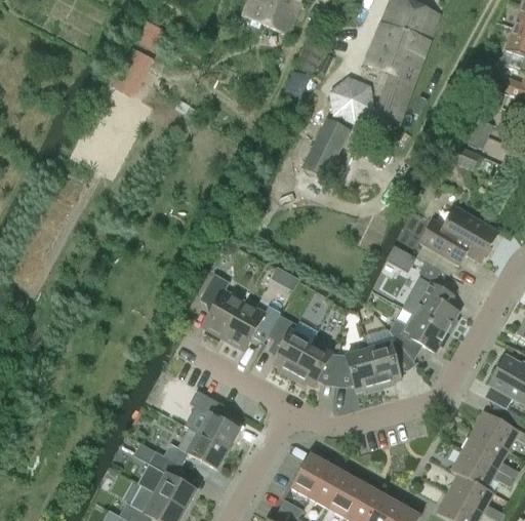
[(291,33),(303,0),(248,0),(243,14),(291,33)]
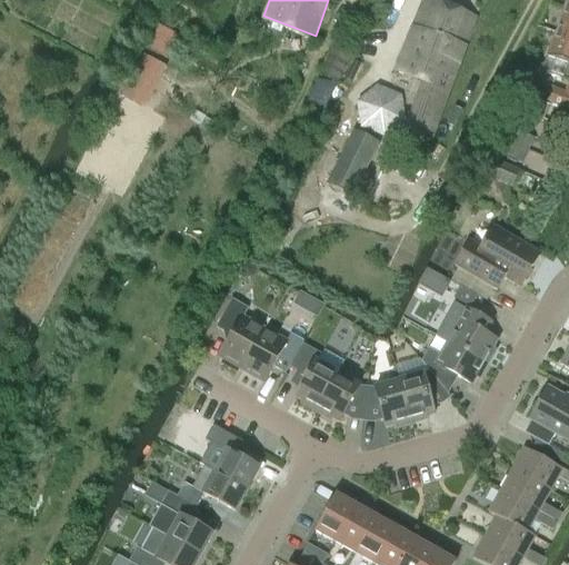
[(422,0),(396,72),(422,82),(405,131),(429,140),(476,15),(437,0),(422,0)]
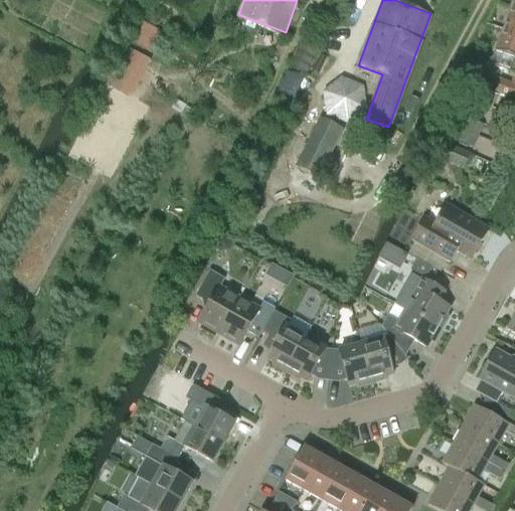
[(514,6),(511,5),(503,27),(514,31),(514,6)]
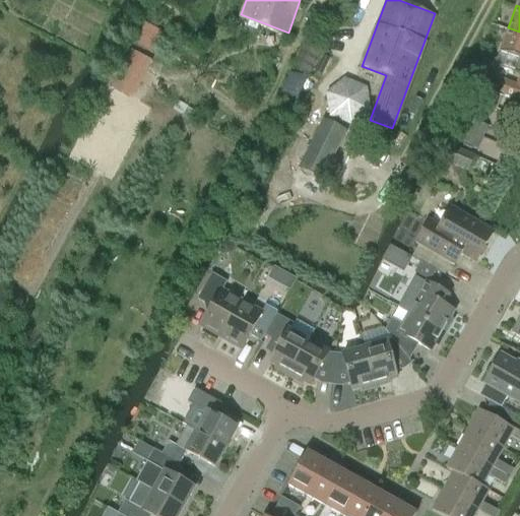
[(519,70),(519,31),(508,27),(496,63),(519,70)]
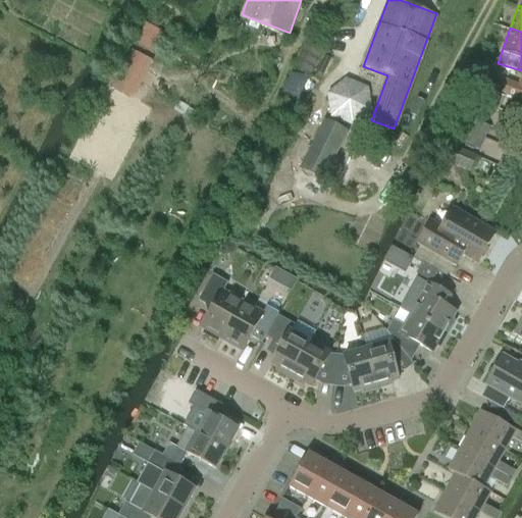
[(309,73),(321,48),(305,40),(293,65),(309,73)]
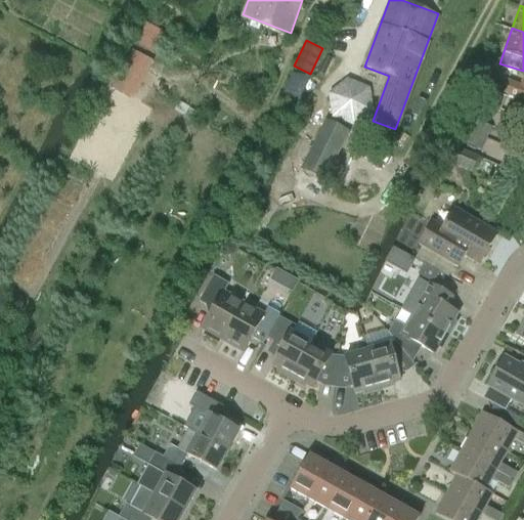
[(113,86),(133,96),(154,58),(133,47),(113,86)]
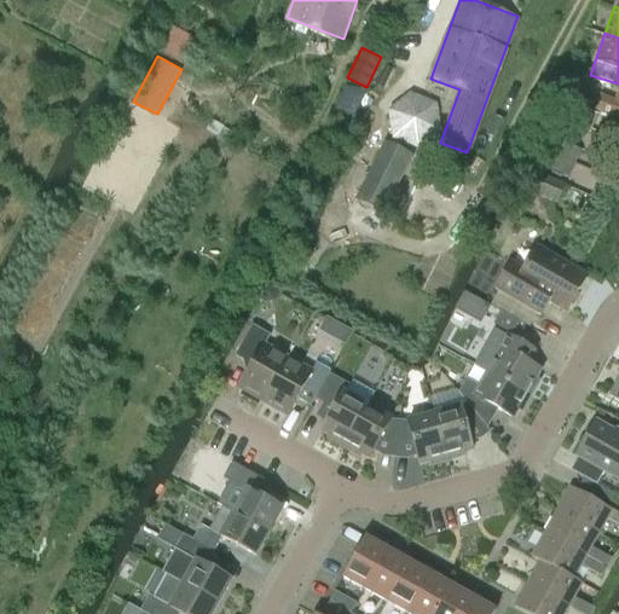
[(346,85),(334,110),(353,113),(365,88),(346,85)]
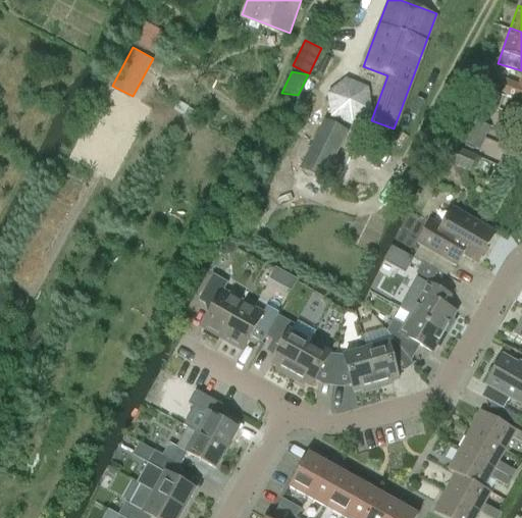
[(521,98),(521,73),(518,82),(506,76),(502,90),(514,95),(513,95),(521,98)]
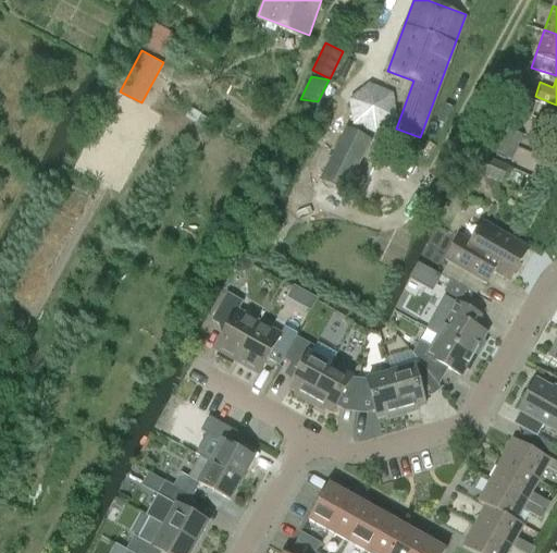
[(375,130),(394,114),(390,90),(368,83),(349,97),(353,121),(375,130)]
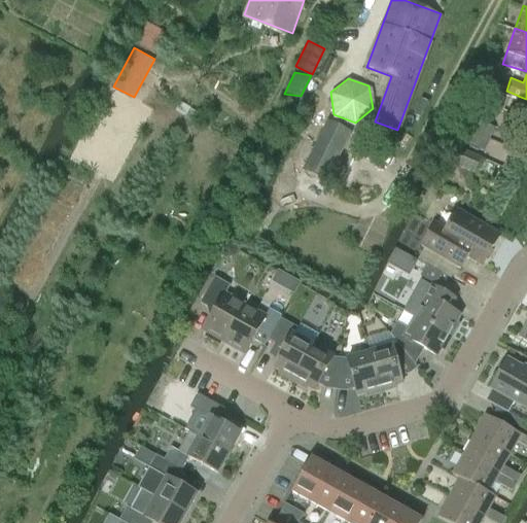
[(483,101),(501,109),(507,95),(489,86),(483,101)]
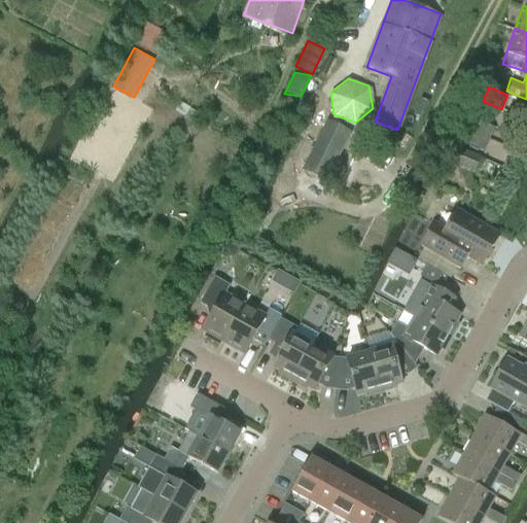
[(489,136),(494,125),(477,116),(470,128),(489,136)]
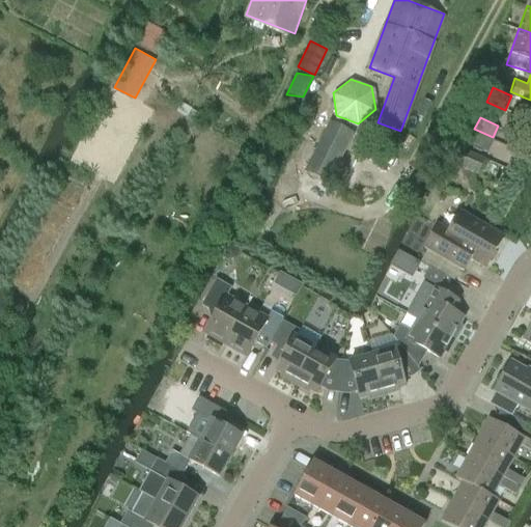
[(306,166),(343,187),(368,139),(332,119),(306,166)]
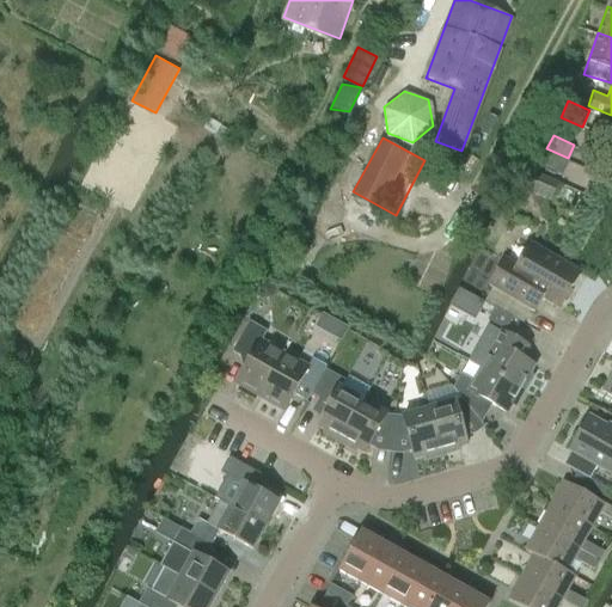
[(563,171),(568,158),(546,148),(542,161),(563,171)]
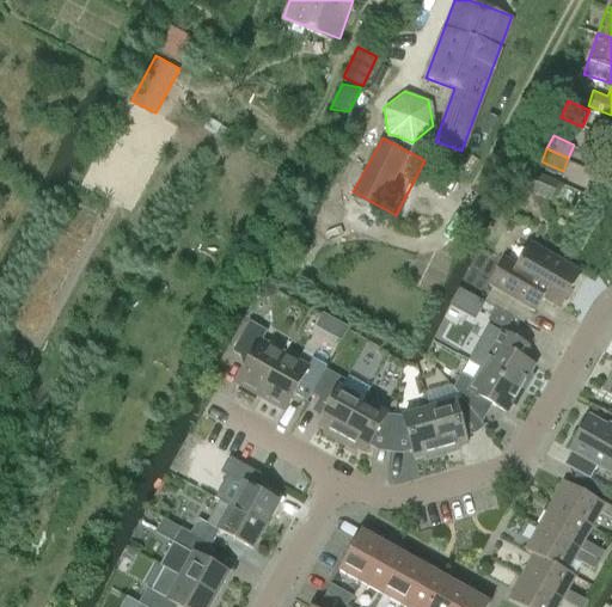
[(558,179),(537,170),(530,188),(551,197),(558,179)]
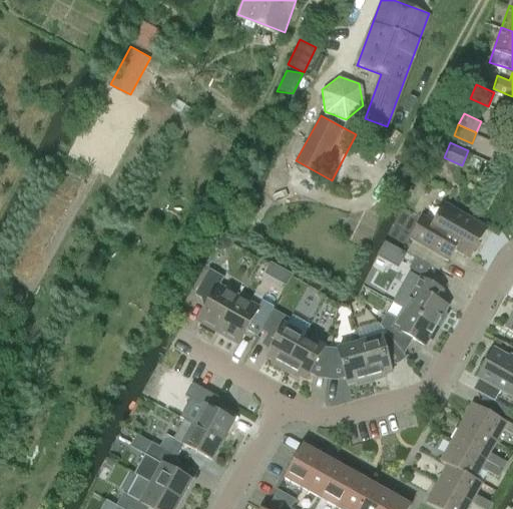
[(424,214),(411,237),(448,259),(449,258),(444,255),(448,246),(450,247),(454,246),(469,255),(486,226),(445,202),(434,220),(424,214)]
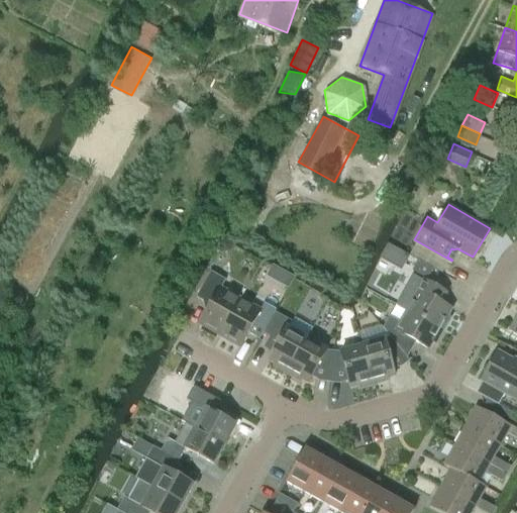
[(256,214),(251,222),(259,227),(264,219),(256,214)]
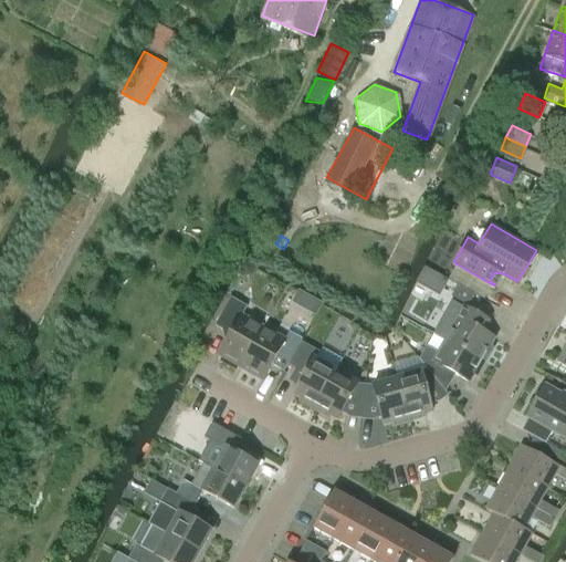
[(253,272),(257,266),(243,258),(237,271),(244,276),(253,272)]
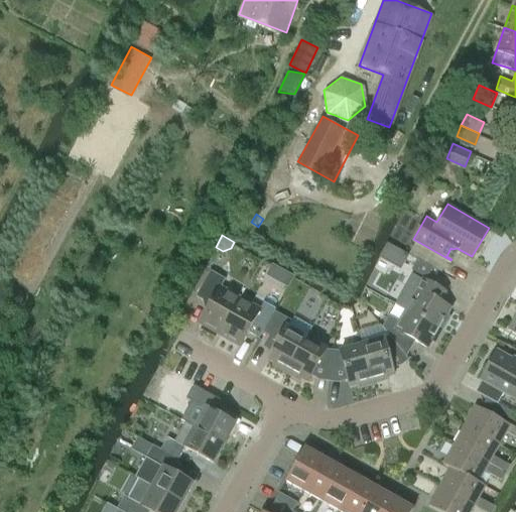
[(400,267),(409,252),(387,240),(379,255),(400,267)]
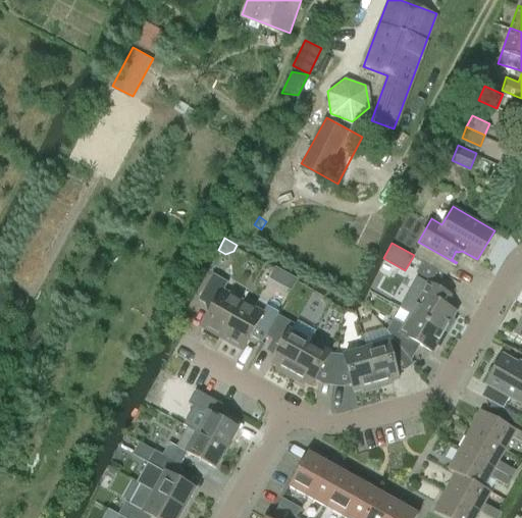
[(437,269),(422,260),(416,270),(431,279),(437,269)]
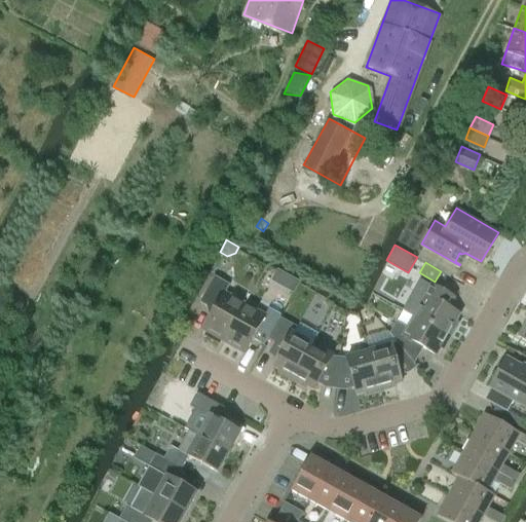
[(224,339),(245,301),(225,290),(229,282),(215,273),(199,299),(214,307),(203,327),(224,339)]
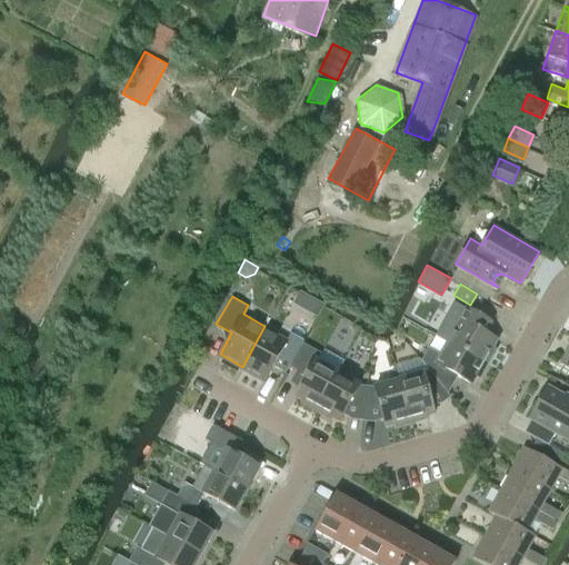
[(316,299),(310,310),(317,315),(323,304),(323,303),(316,299)]
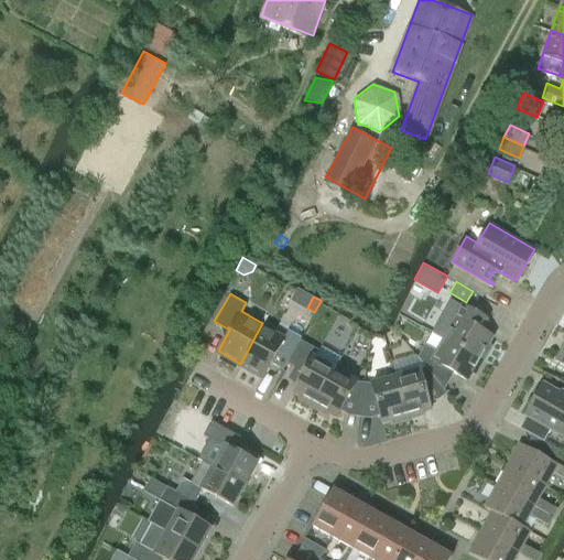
[(444,336),(483,358),(490,345),(487,343),(492,335),(473,324),(479,313),(451,297),(438,318),(451,324),(444,336)]
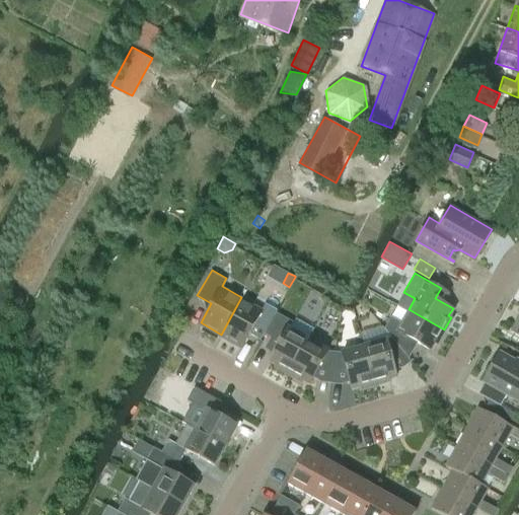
[(241,297),(221,335),(241,346),(249,333),(250,328),(263,336),(265,332),(276,310),(278,308),(266,301),(262,308),(241,297)]
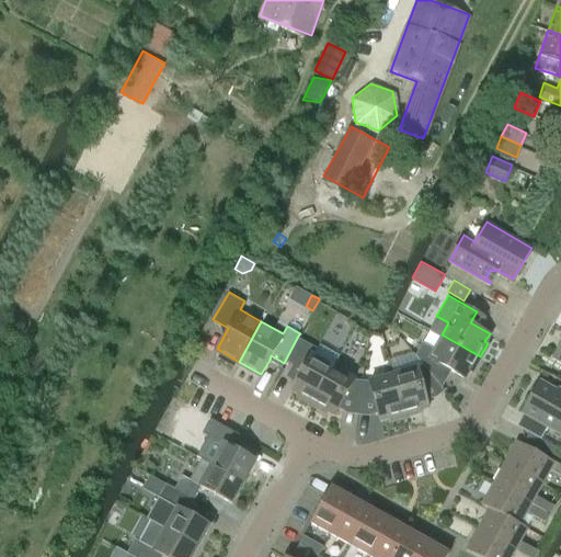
[(473,370),(480,356),(442,334),(435,348),(422,341),(420,345),(415,353),(422,361),(435,377),(438,381),(446,365),(466,376),(470,368),(473,370)]
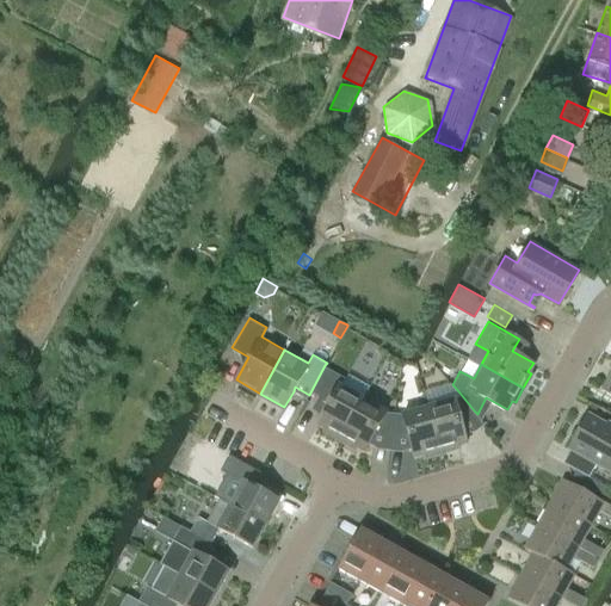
[(325,365),(312,390),(318,394),(329,401),(321,415),(318,422),(325,426),(323,430),(339,438),(363,396),(340,384),(345,376),(325,365)]
